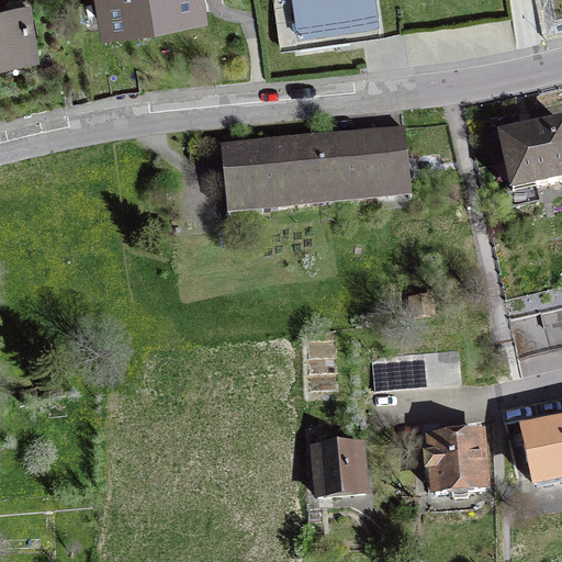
[(102,0),(108,30),(200,14),(197,0),(102,0)]
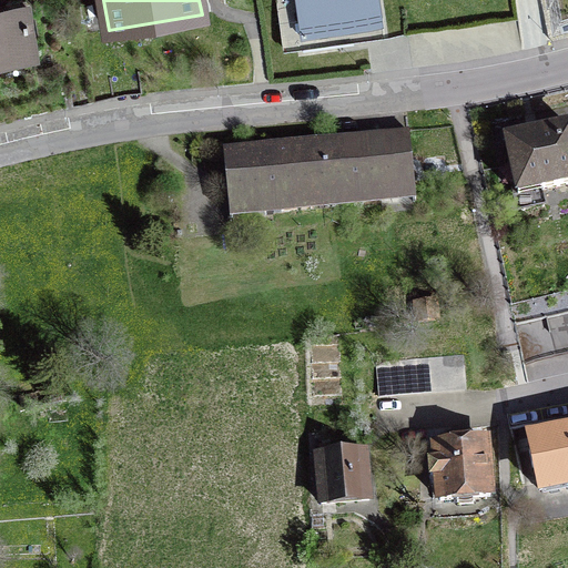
[(303,49),(375,38),(372,19),(382,18),(378,0),(275,0),(283,49),(302,47),(303,49)]
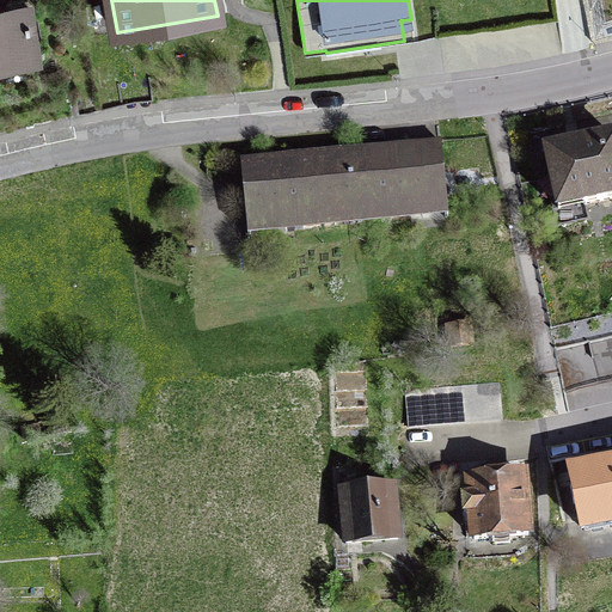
[(0,12),(0,66),(37,61),(29,7),(0,12)]
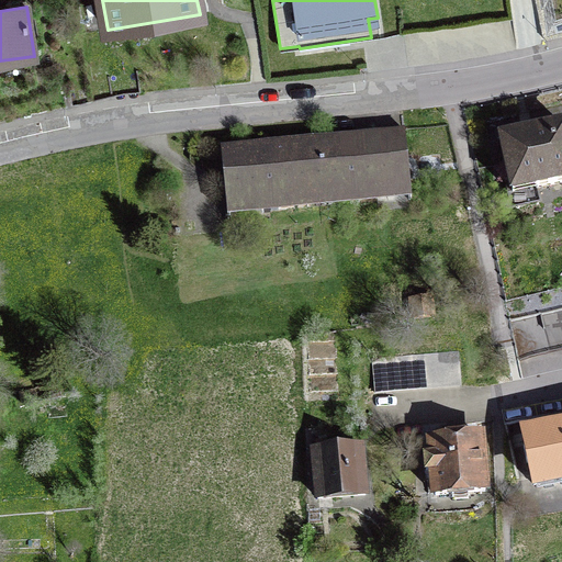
[(534,186),(534,189),(561,182),(561,126),(501,139),(512,190),(534,186)]
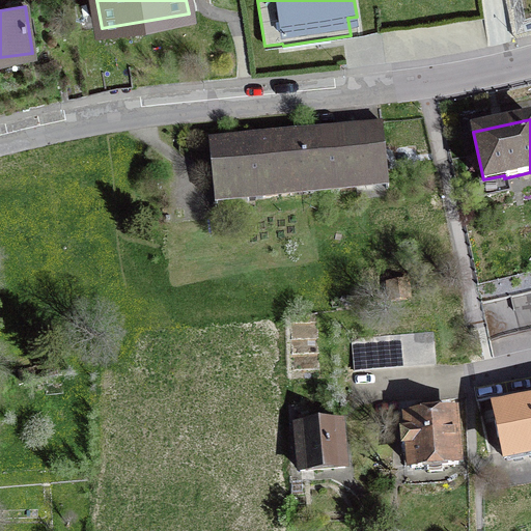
[(208,145),(215,200),(388,184),(382,128),(208,145)]
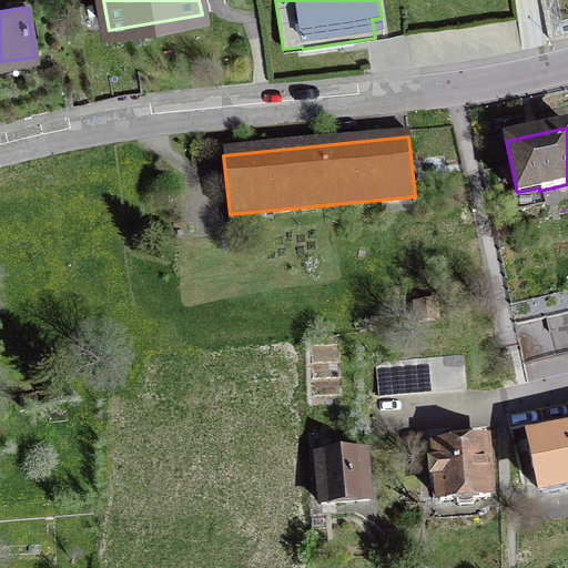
[(567,311),(516,324),(524,361),(567,350),(567,311)]
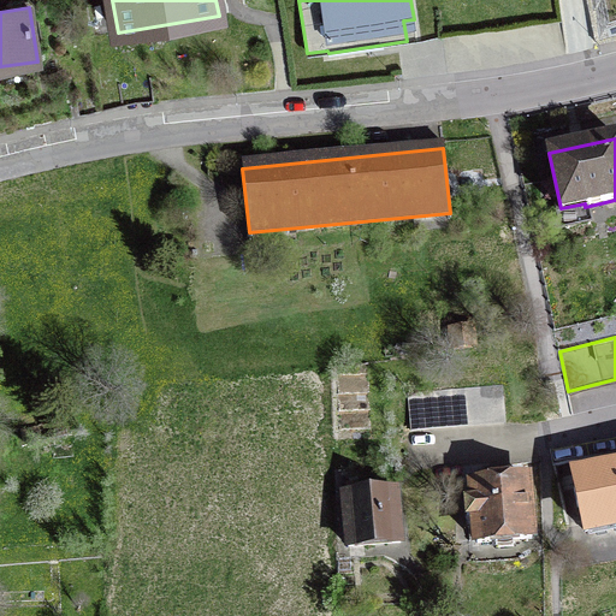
[(505,422),(502,385),(431,391),(434,427),(505,422)]
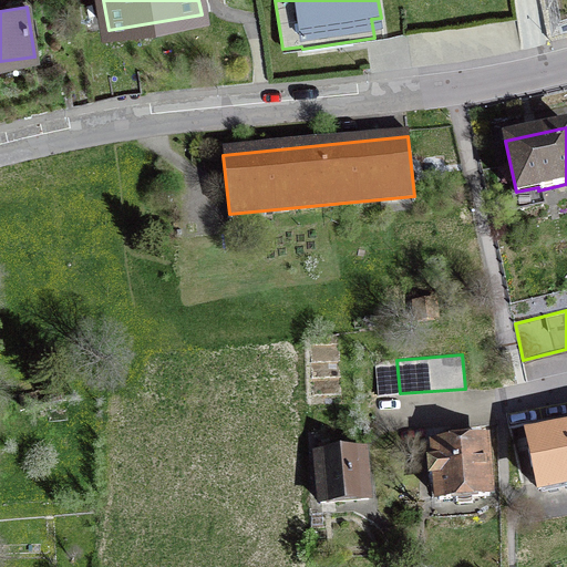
[(378,395),(400,393),(397,360),(374,362),(378,395)]
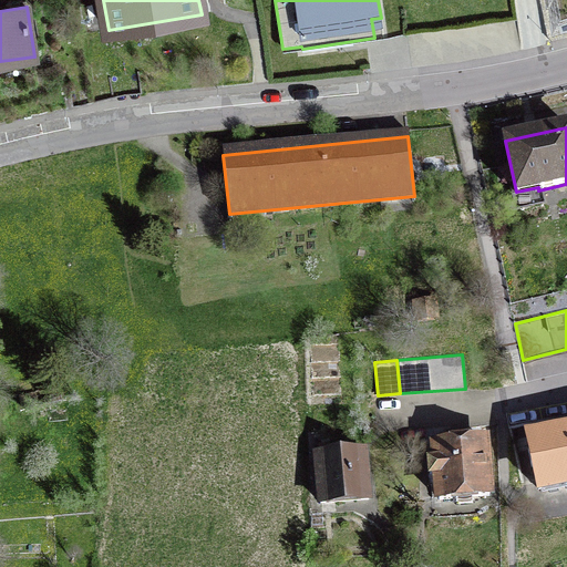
[(566,428),(528,436),(539,487),(566,482),(566,485),(566,428)]
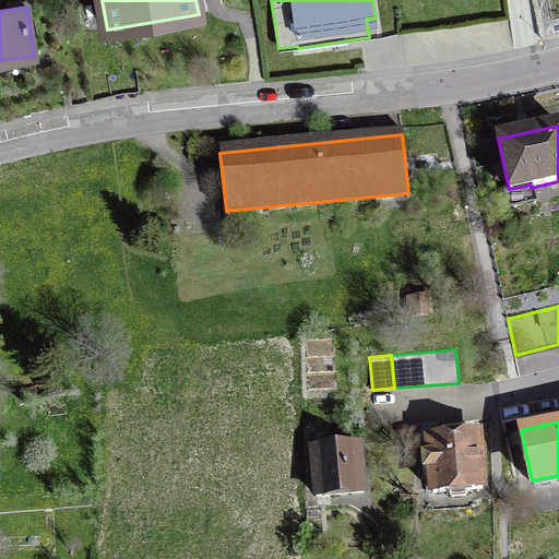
[(413,438),(420,437),(424,478),(431,477),(432,492),(483,488),(477,436),(429,439),(428,424),(412,425),(413,438)]
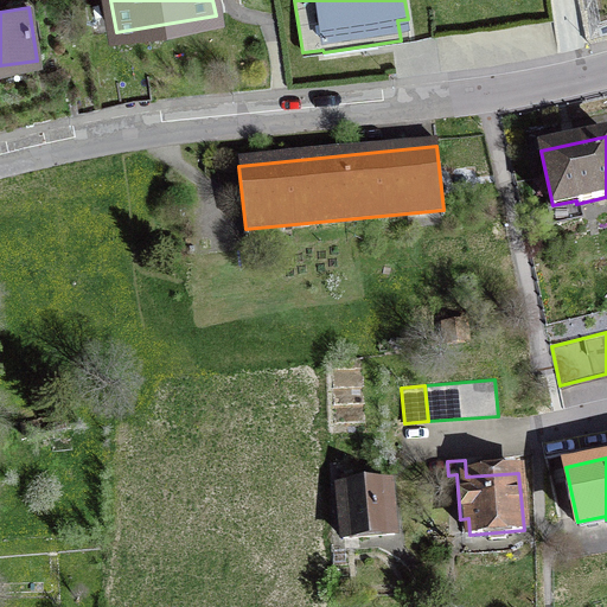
[(389,481),(338,486),(343,538),(394,534),(389,481)]
